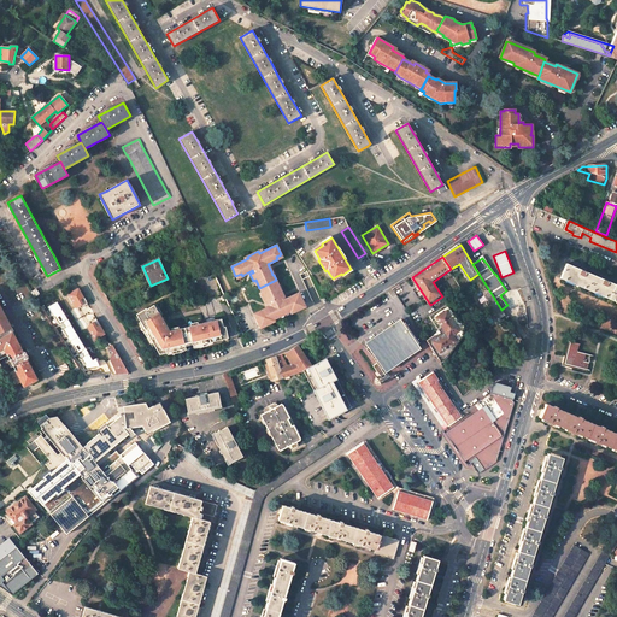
[(616,285),(609,282),(610,278),(605,276),(603,280),(586,272),(588,269),(582,266),(580,270),(566,264),(560,278),(616,303),(616,285)]
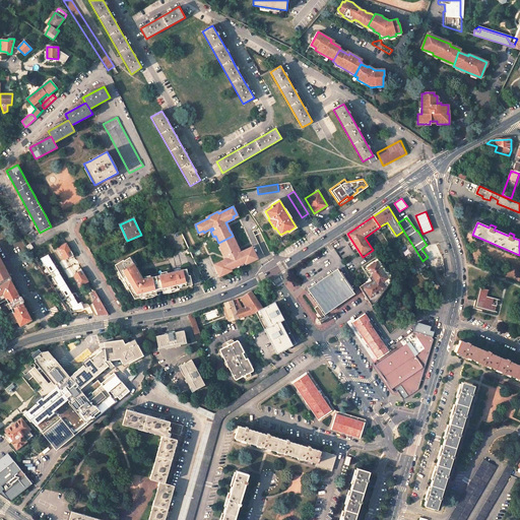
[(234,265),(239,263),(240,264),(245,262),(245,264),(247,263),(251,261),(250,260),(256,257),(252,247),(241,252),(237,244),(236,244),(234,241),(235,240),(233,236),(218,243),(220,247),(221,250),(220,251),(224,259),(213,264),(218,274),(224,271),(225,273),(231,271),(230,269),(235,267),(234,265)]
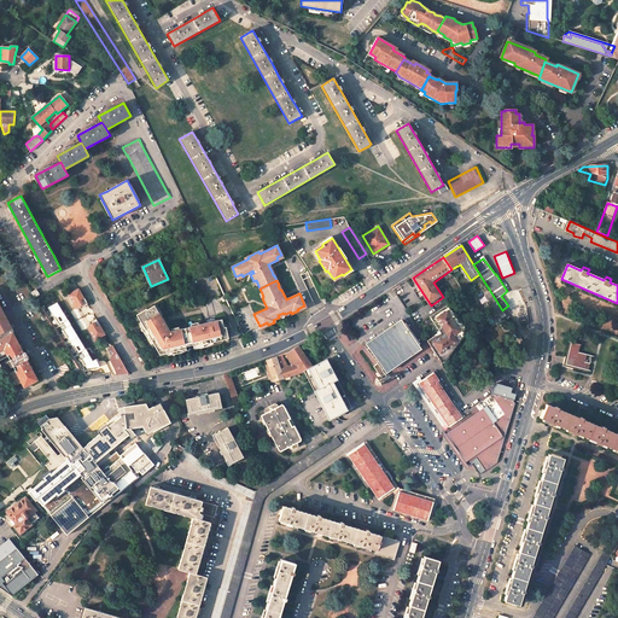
[(87,302),(79,289),(69,295),(76,308),(87,302)]
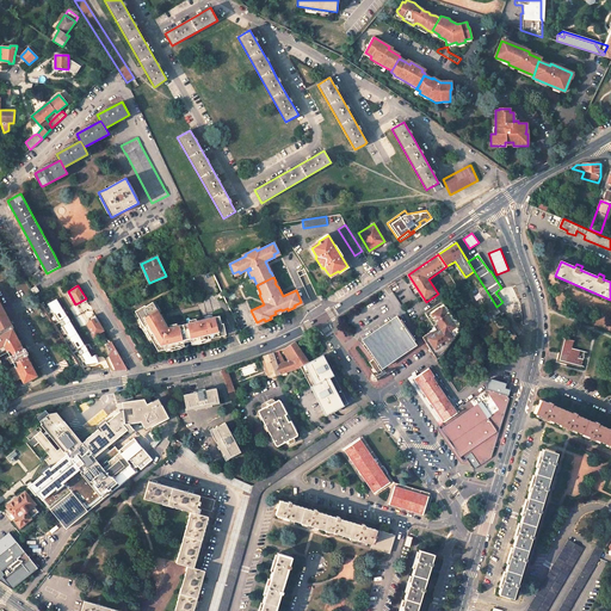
[(485,288),(480,291),(483,297),(480,298),(486,308),(487,307),(494,316),(500,312),(497,307),(485,288)]
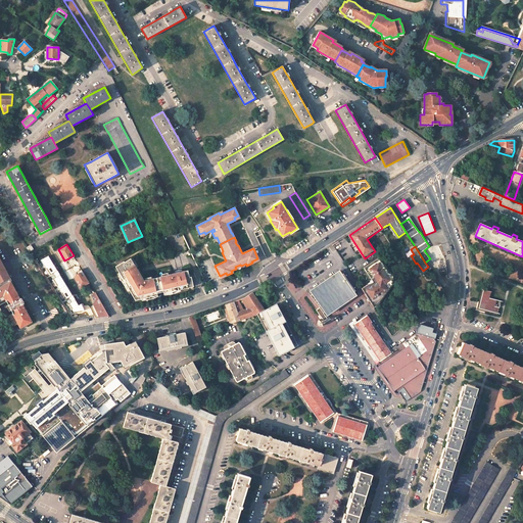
[(48,255),(41,260),(50,276),(57,271),(48,255)]
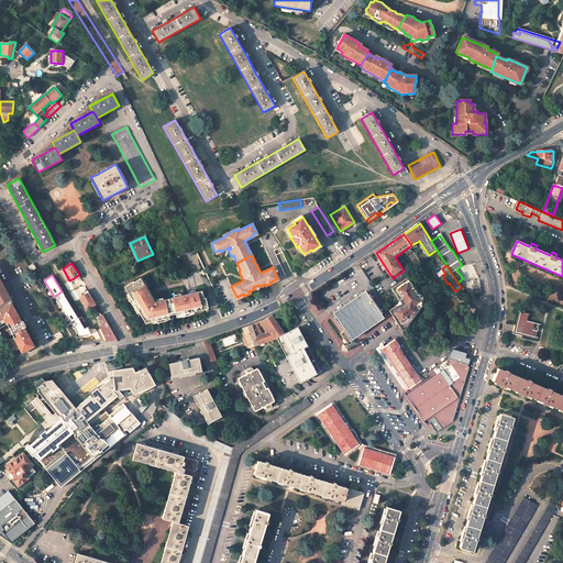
[(0,332),(0,331),(0,328),(7,324),(12,334),(22,353),(30,349),(34,346),(2,285),(3,284),(0,277),(0,332)]
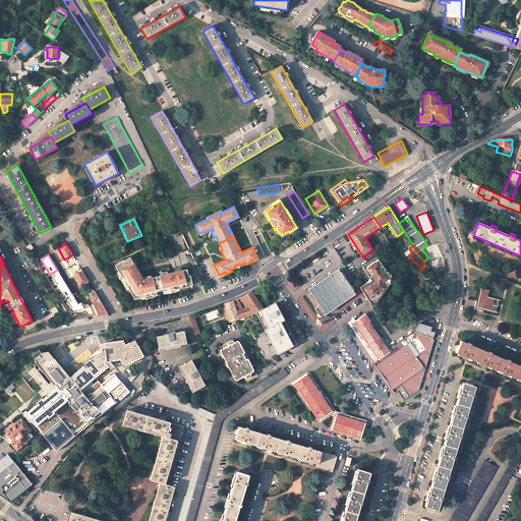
[(387,272),(378,256),(362,267),(371,282),(367,284),(366,283),(360,288),(370,302),(372,306),(378,301),(391,284),(392,275),(389,271),(387,272)]
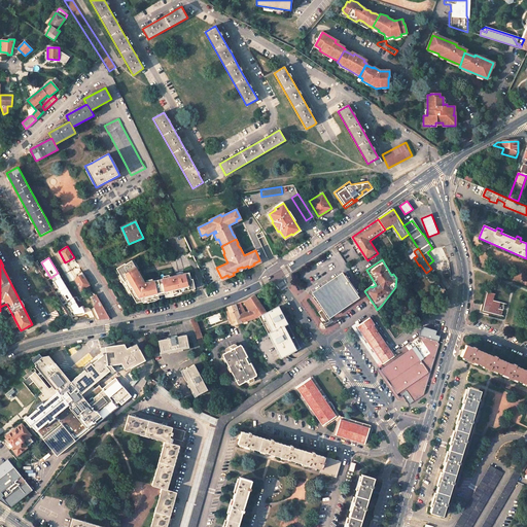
[(142,278),(132,260),(126,265),(125,264),(117,269),(137,303),(149,300),(159,297),(157,295),(165,293),(166,295),(172,293),(190,289),(189,287),(195,286),(192,279),(190,279),(189,272),(143,283),(142,278)]
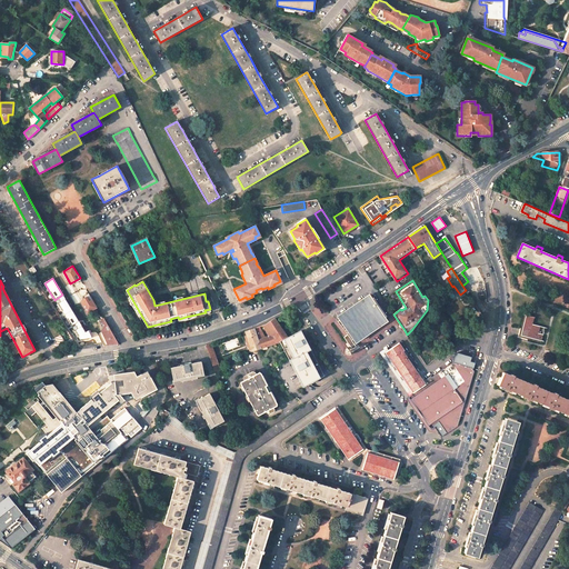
[(252,297),(268,289),(268,287),(262,289),(257,292),(251,295),(252,297)]
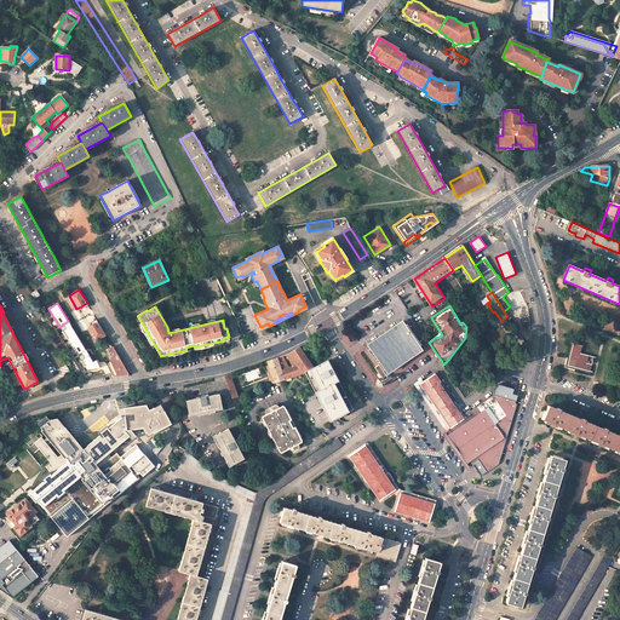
[(105,336),(98,321),(90,326),(89,329),(96,342),(105,336)]
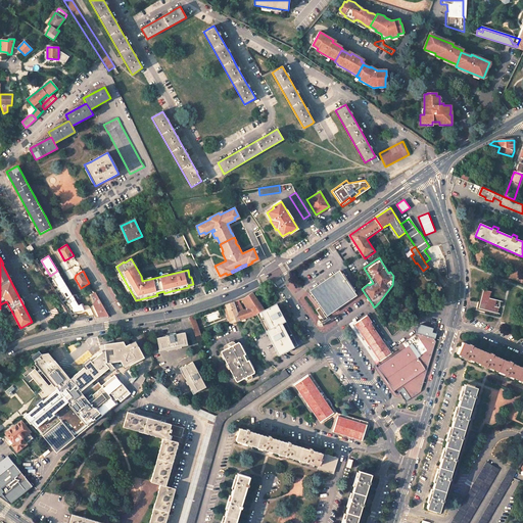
[(327,312),(328,314),(355,295),(353,292),(355,291),(349,283),(343,274),(341,275),(339,272),(313,289),(315,293),(313,294),(319,303),(323,308),(325,313),(327,312)]
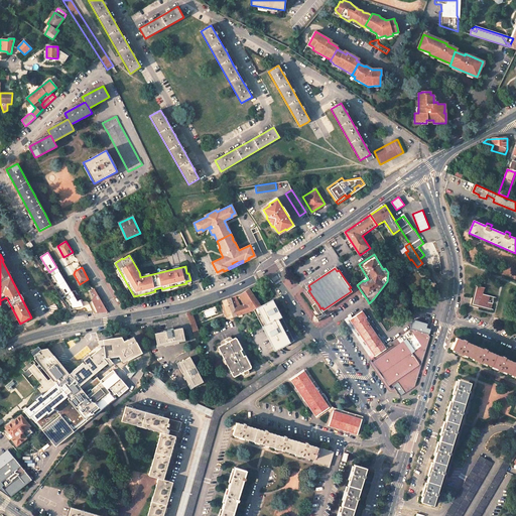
[(59,271),(52,275),(66,296),(72,292),(59,271)]
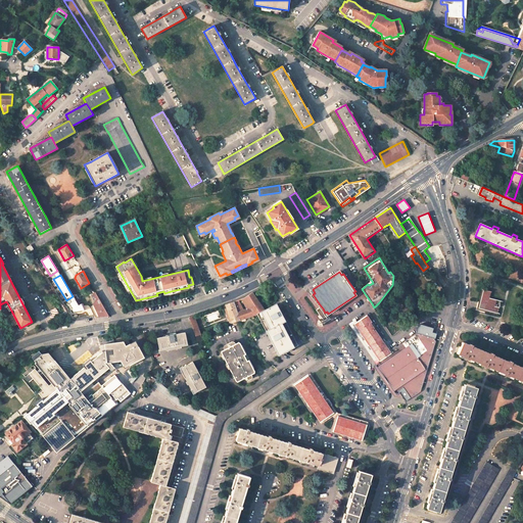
[(496,299),(489,297),(490,292),(483,290),(480,301),(478,308),(497,314),(500,307),(494,306),(496,299)]
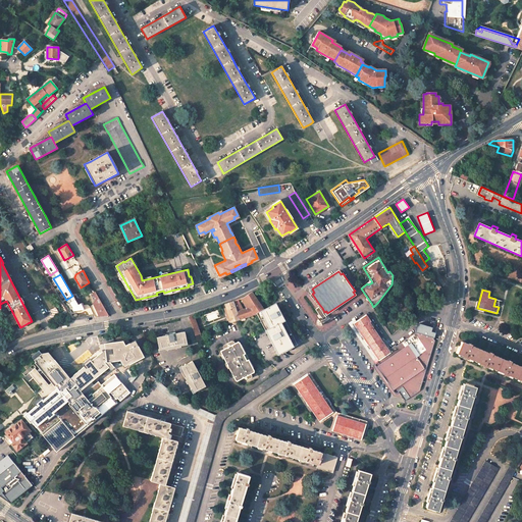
[(95,292),(92,294),(95,301),(93,302),(94,304),(100,317),(109,315),(106,311),(95,292)]
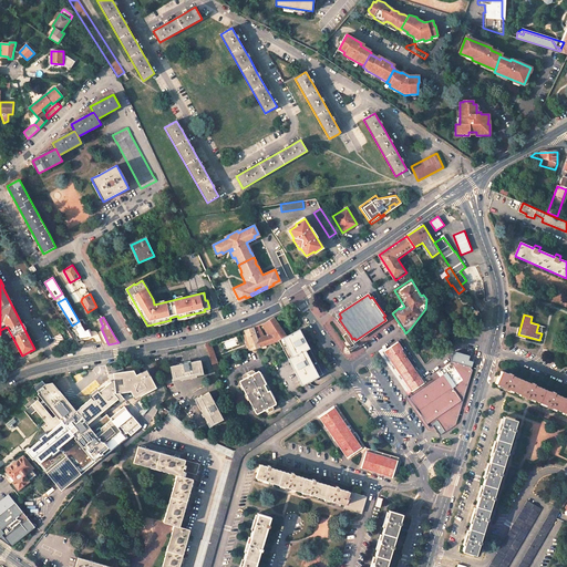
[(286,336),(275,319),(274,318),(266,322),(261,325),(265,329),(266,328),(269,334),(266,336),(269,343),(277,341),(279,340),(286,336)]
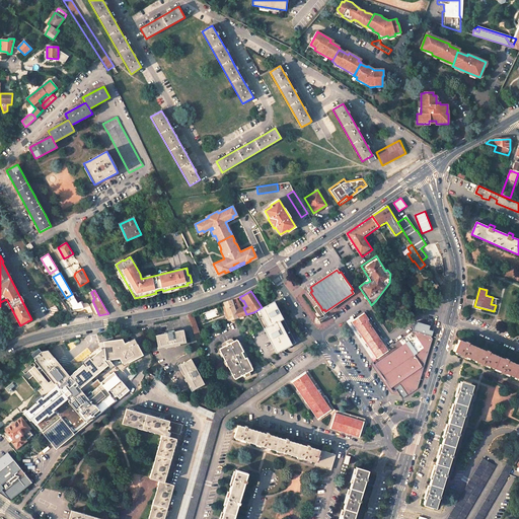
[(78,303),(75,298),(69,301),(73,310),(84,308),(81,302),(78,303)]
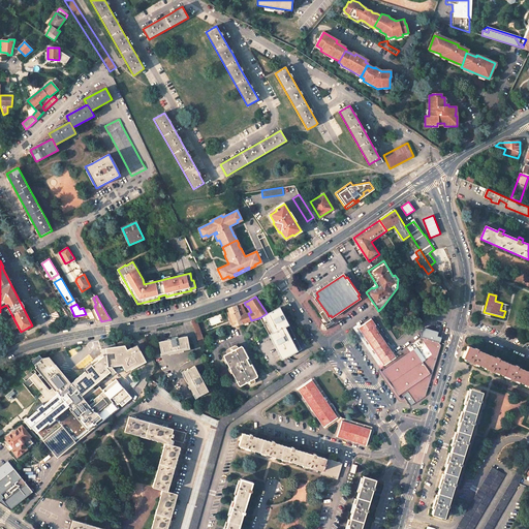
[(249,321),(247,313),(241,304),(239,305),(236,305),(243,323),(249,321)]
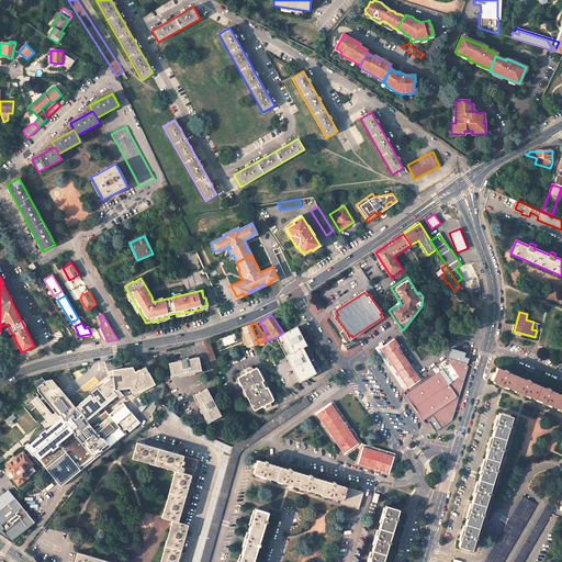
[(258,344),(250,324),(245,326),(243,327),(249,347),(258,344)]
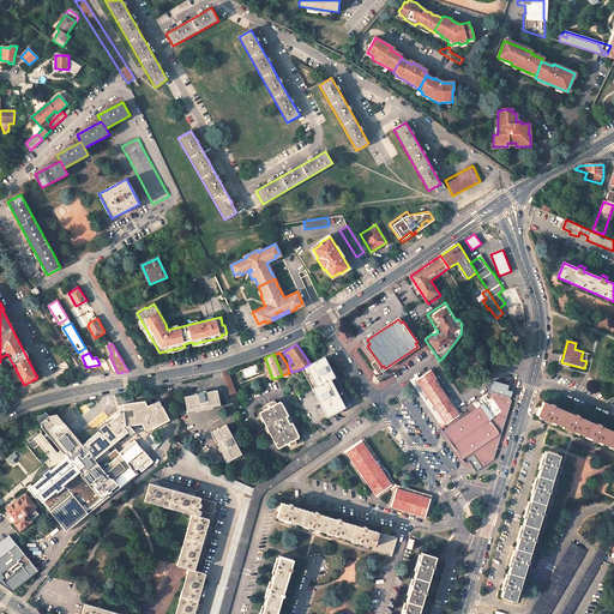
[(304,368),(326,417),(348,407),(343,396),(332,375),(324,357),(304,368)]
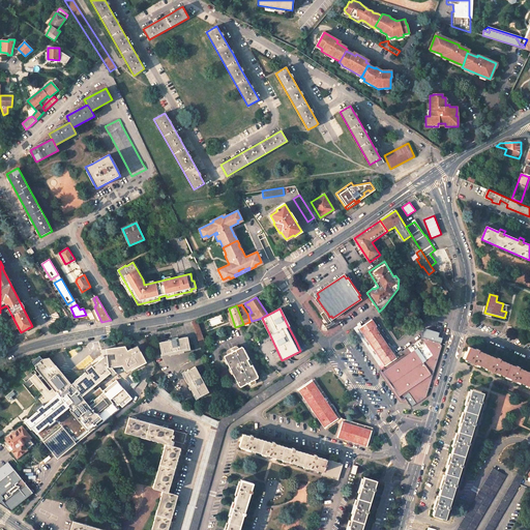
[(203,339),(198,320),(193,321),(198,341),(203,339)]
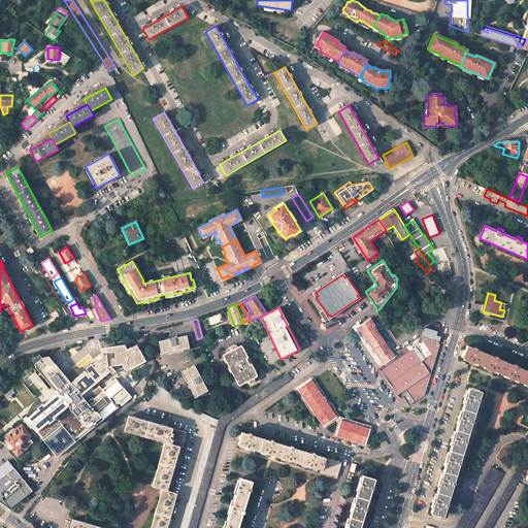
[(439,344),(441,337),(436,336),(435,341),(421,337),(401,351),(400,350),(394,353),(370,319),(357,328),(361,335),(369,345),(378,359),(383,366),(380,367),(400,397),(401,396),(402,395),(407,392),(415,402),(424,396),(439,345),(439,344)]
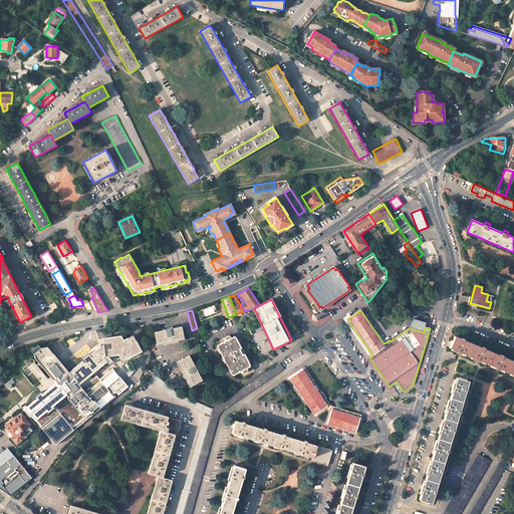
[(170,327),(167,327),(168,329),(155,332),(157,343),(164,342),(164,344),(179,341),(179,340),(185,339),(183,326),(174,328),(174,326),(170,327)]
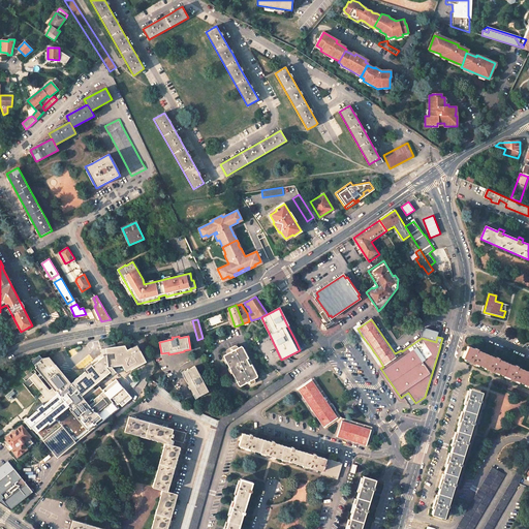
[(107,352),(110,366),(114,366),(124,364),(127,371),(148,361),(138,343),(128,348),(126,343),(106,346),(107,352)]
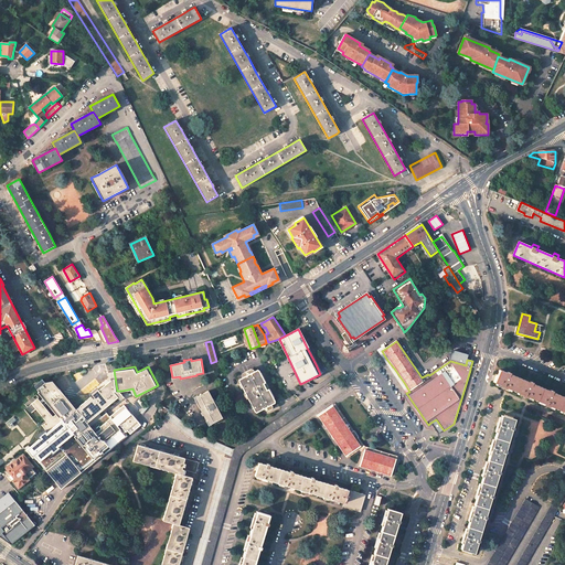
[(263,386),(260,384),(265,382),(262,374),(259,374),(258,372),(257,371),(254,372),(252,370),(251,370),(245,372),(247,375),(240,380),(240,381),(241,384),(240,384),(241,388),(243,387),(244,390),(243,391),(243,394),(244,397),(245,398),(246,401),(249,403),(251,404),(249,405),(251,408),(253,408),(254,411),(255,412),(263,408),(263,409),(264,409),(265,411),(266,411),(270,408),(270,406),(270,405),(269,405),(273,403),(273,402),(272,398),(273,397),(269,390),(264,392),(264,388),(263,386)]
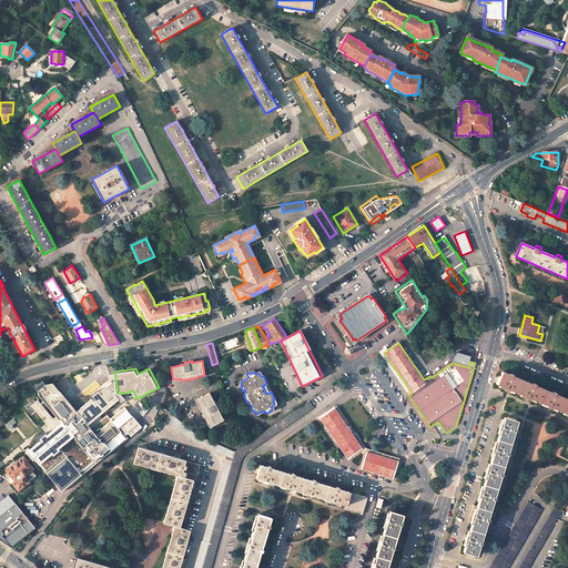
[(510,373),(510,375),(503,372),(497,385),(567,414),(567,398),(556,394),(557,393),(555,392),(554,392),(553,393),(535,385),(535,384),(534,383),(531,382),(531,384),(513,376),(514,374),(513,374),(510,373)]
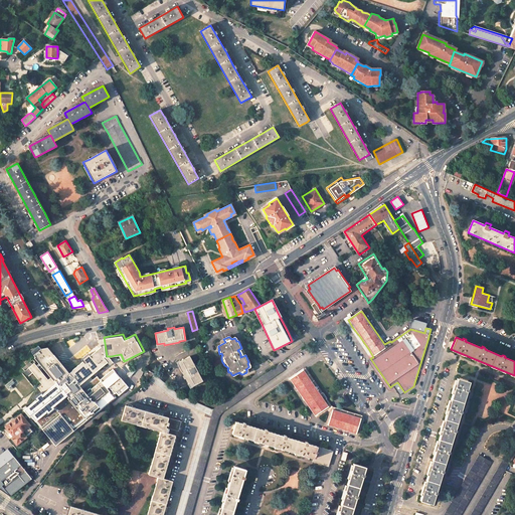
[(70,371),(80,384),(109,361),(111,364),(115,361),(111,356),(107,356),(105,343),(102,344),(102,345),(92,354),(90,351),(82,358),(84,360),(70,371)]
